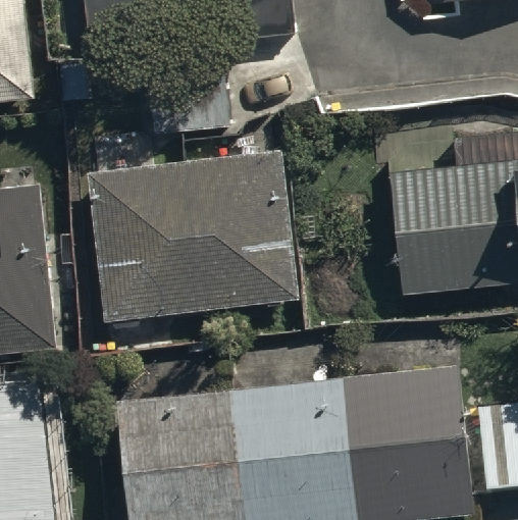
[(0,94),(32,90),(21,0),(0,0),(0,94)]
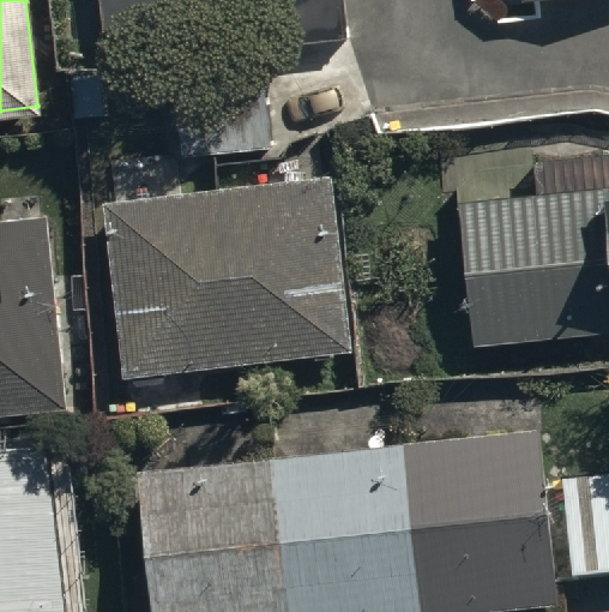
[(97,0),(101,25),(229,11),(228,0),(97,0)]
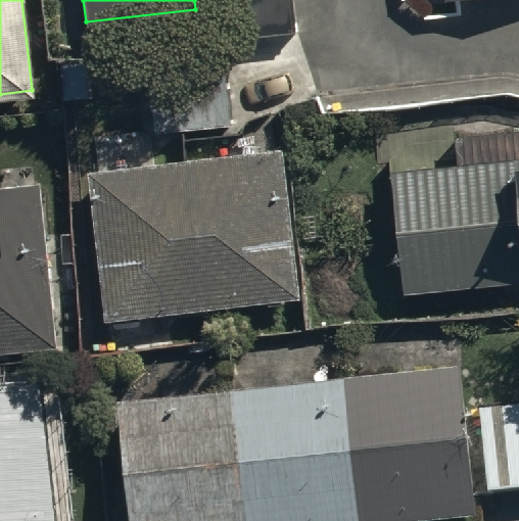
[(291,25),(288,0),(210,0),(215,33),(291,25)]
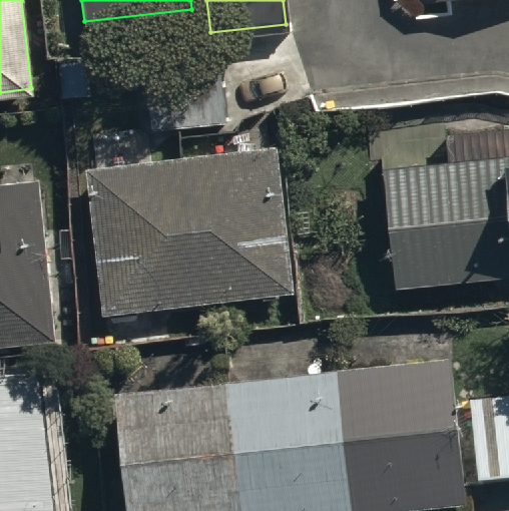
[(226,124),(222,70),(146,75),(150,129),(226,124)]
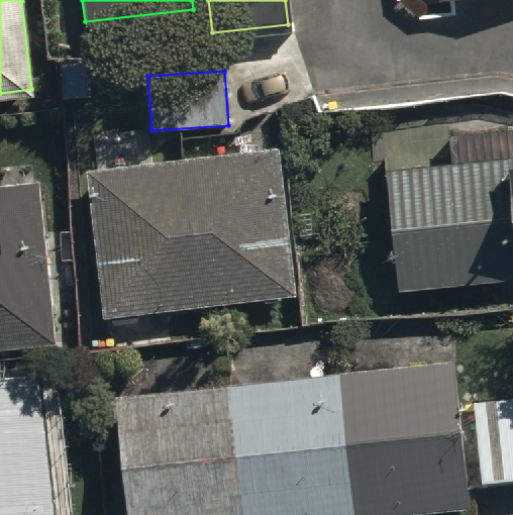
[(512,148),(383,166),(397,283),(512,269),(512,148)]
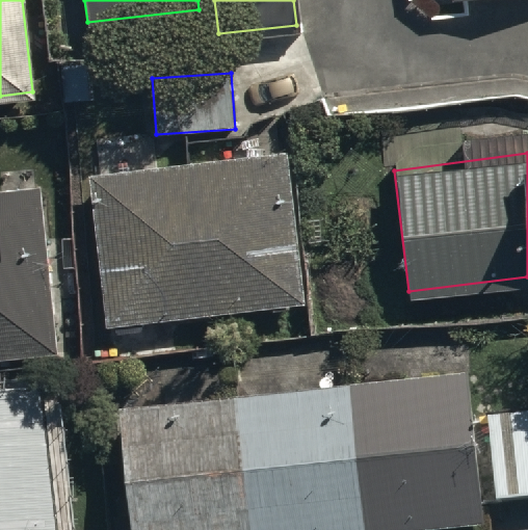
[(91,196),(103,334),(314,317),(301,179),(91,196)]
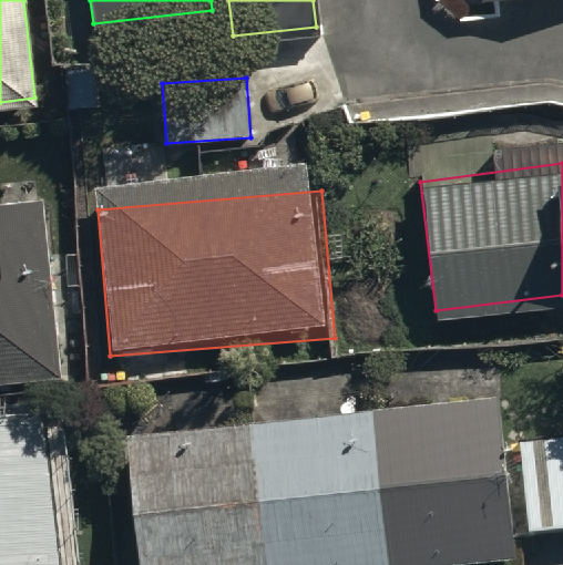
[(0,387),(59,380),(43,232),(0,236),(0,387)]
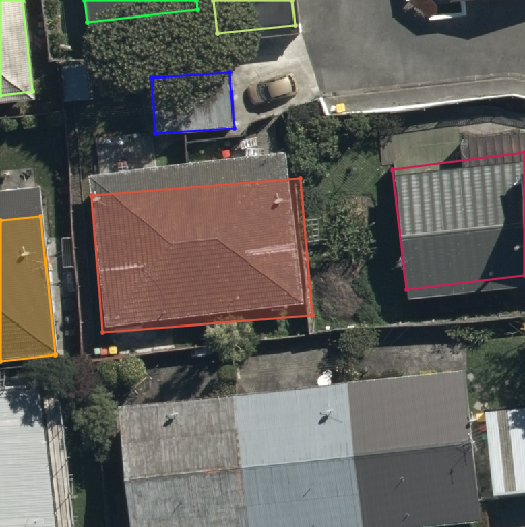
[(465,369),(346,382),(362,526),(417,526),(482,520),(465,369)]
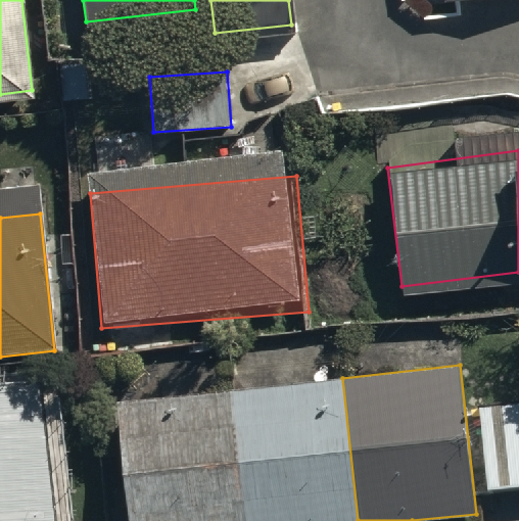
[(233,389),(246,520),(358,520),(342,378),(233,389)]
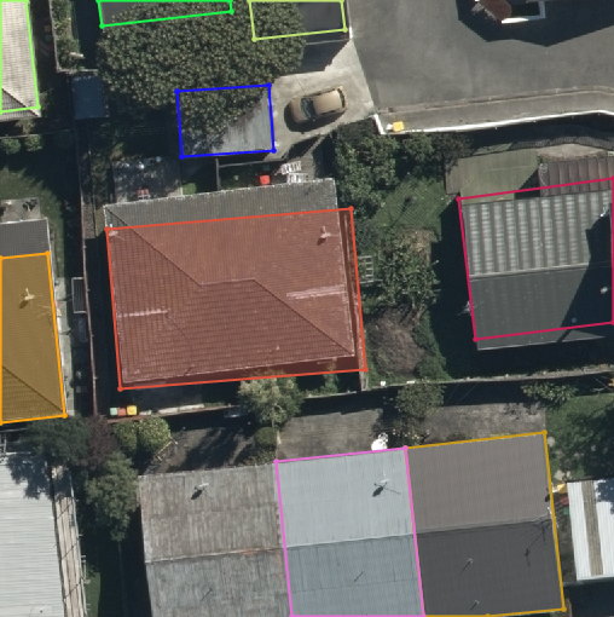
[(139,476),(154,616),(291,616),(276,461),(139,476)]
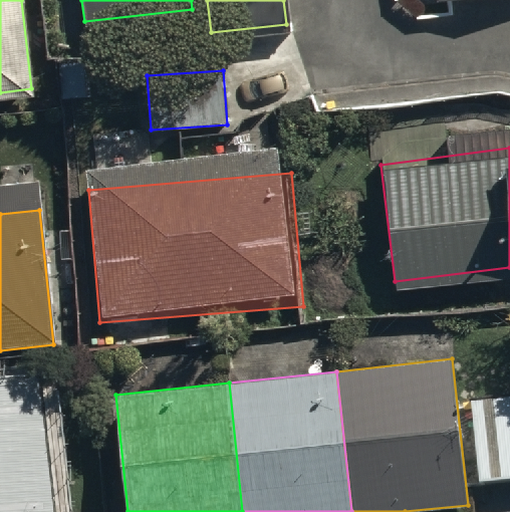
[(509,395),(469,400),(479,483),(509,479),(509,395)]
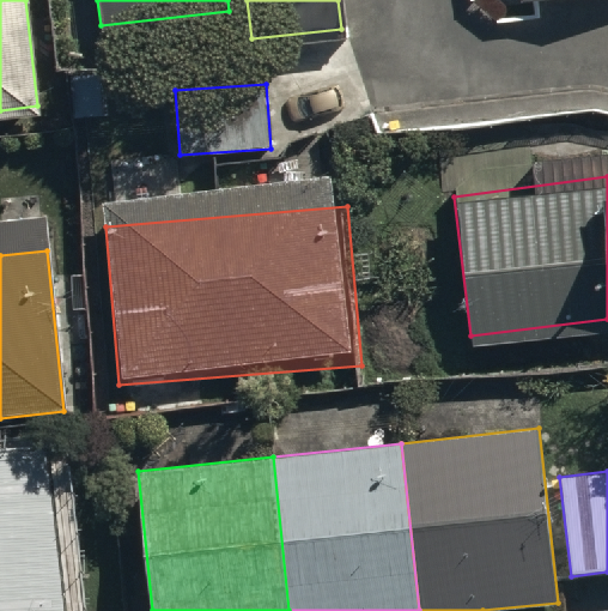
[(71,610),(60,491),(0,496),(0,610),(71,610)]
